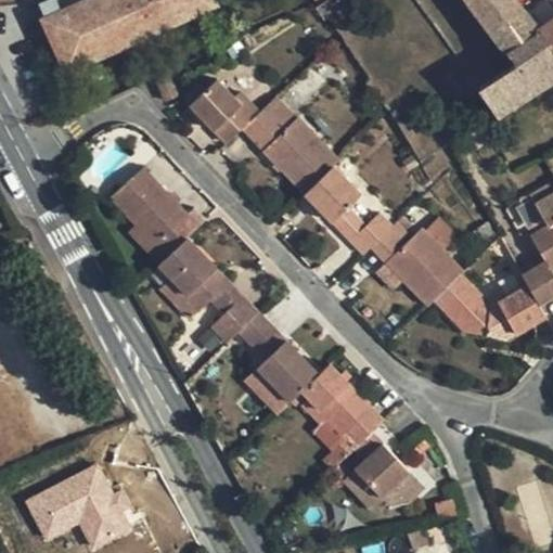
[(62,20),(46,26),(66,71),(210,3),(208,0),(107,0),(104,2),(103,0),(89,0),(60,14),(62,20)]
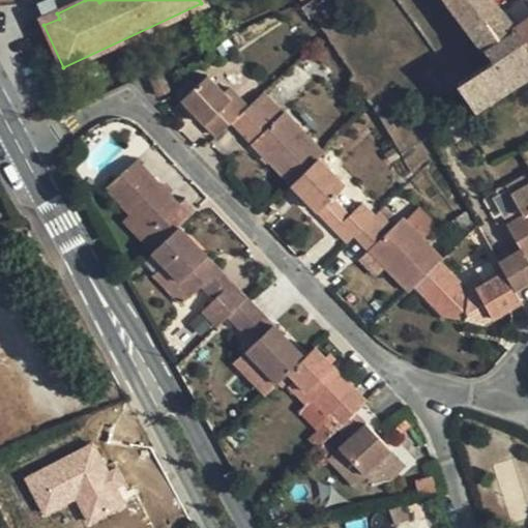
[(443,0),(468,32),(500,10),(492,0),(443,0)]
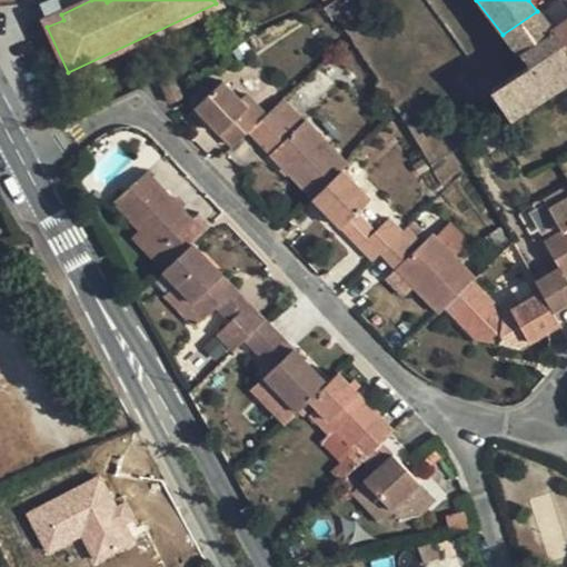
[(537,11),(503,35),(527,67),(493,90),(510,119),(566,82),(566,20),(553,31),(537,11)]
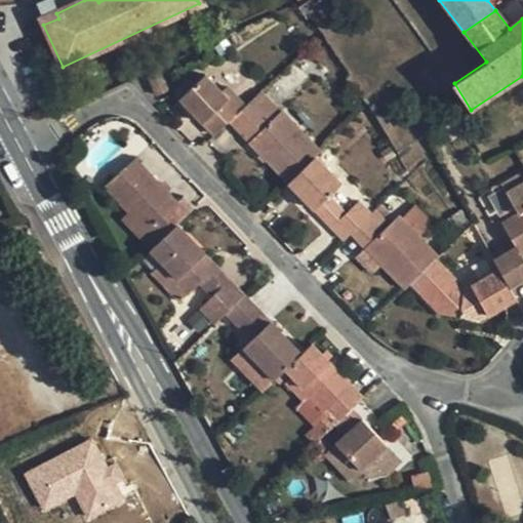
[(41,19),(43,25),(58,18),(56,13),(41,19)]
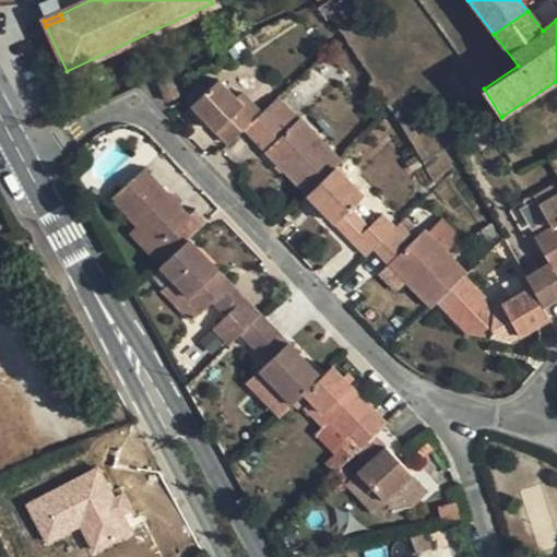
[(215,132),(241,107),(216,82),(191,107),(215,132)]
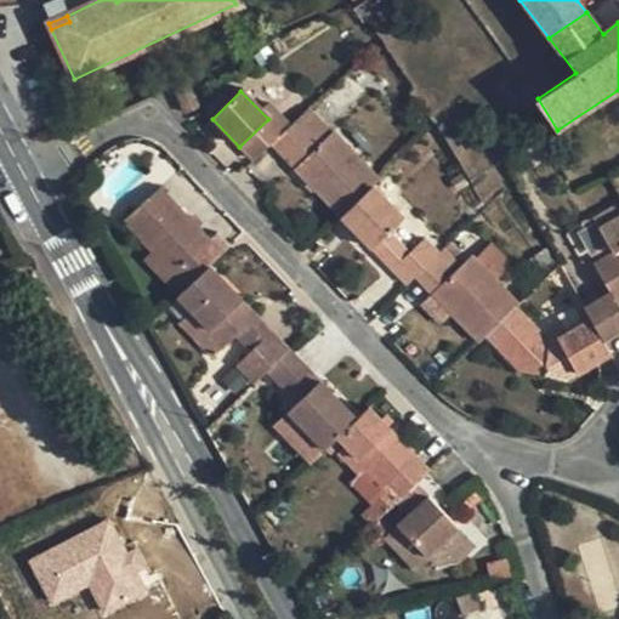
[(306,111),(296,119),(308,132),(283,158),(294,169),(330,136),(306,111)]
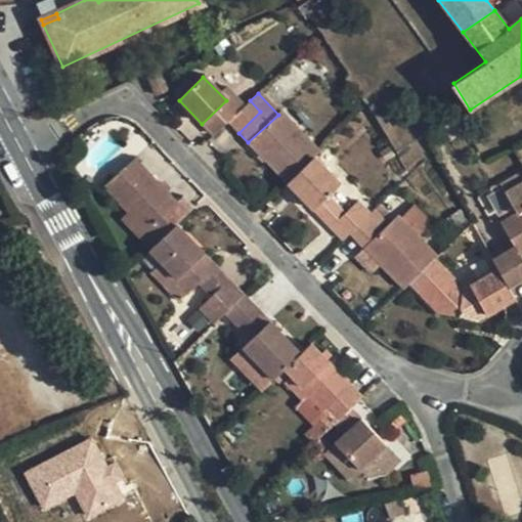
[(228,122),(237,113),(226,100),(202,124),(213,136),(228,122)]
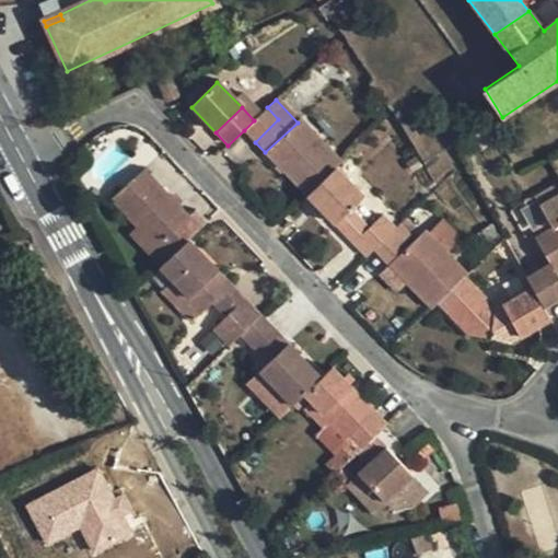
[(254,120),(244,130),(255,142),(278,119),(267,107),(254,120)]
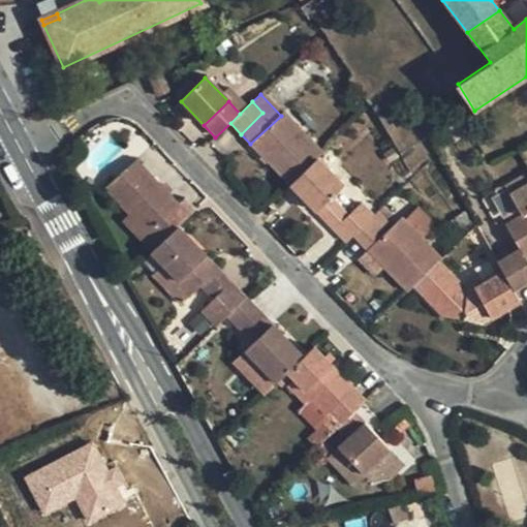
[(315,160),(321,154),(282,114),(281,116),(250,144),(289,185),(315,160)]
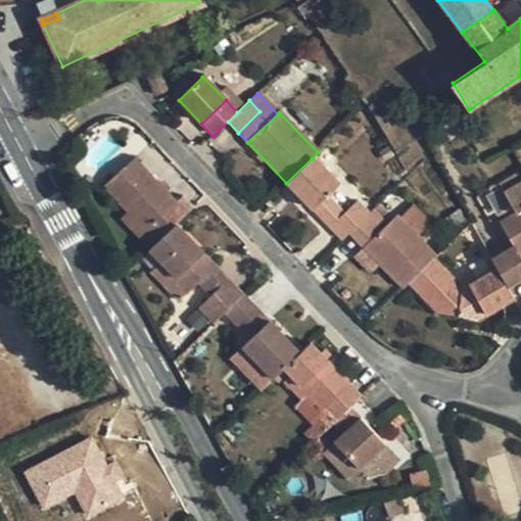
[(464,131),(457,117),(439,127),(448,140),(464,131)]
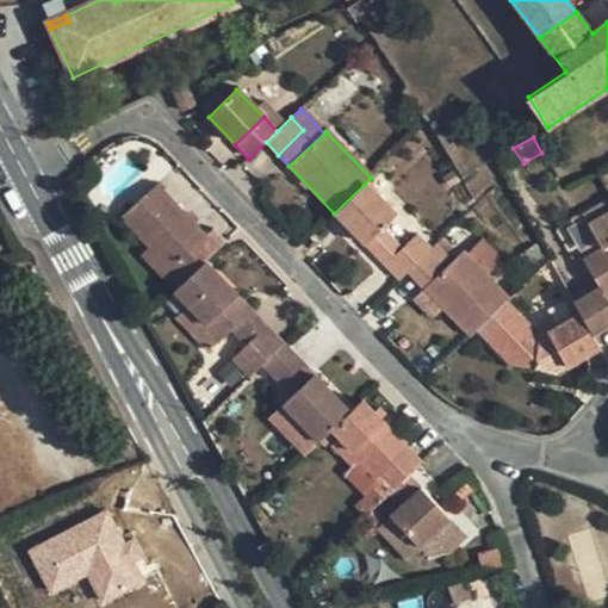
[(203,262),(217,249),(193,224),(184,215),(155,185),(141,198),(134,206),(121,218),(148,247),(181,283),(203,262)]
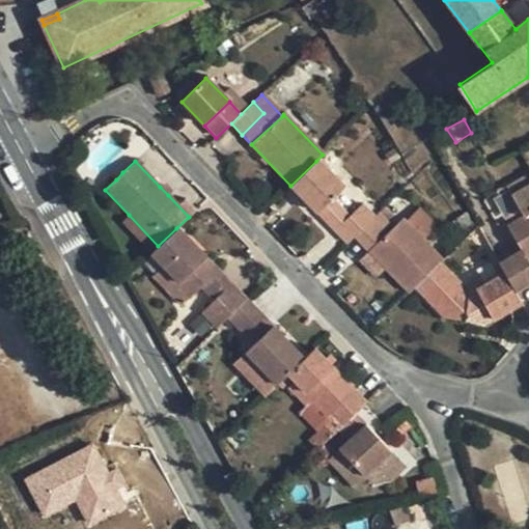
[(355,238),(372,220),(360,206),(347,217),(330,199),(342,188),(316,161),(290,186),(346,245),(355,238)]
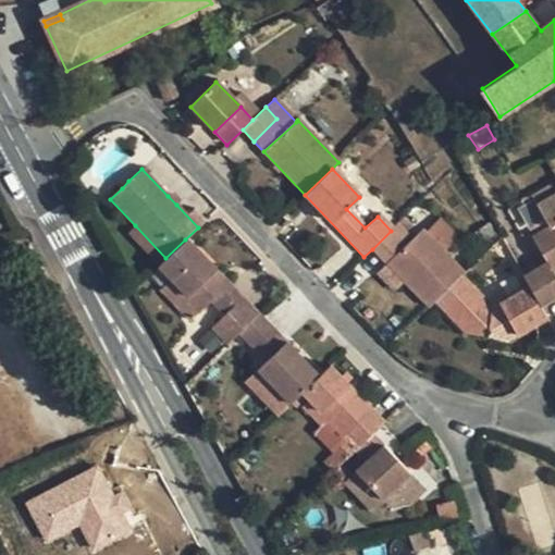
[(118,183),(122,188),(128,181),(125,177),(118,183)]
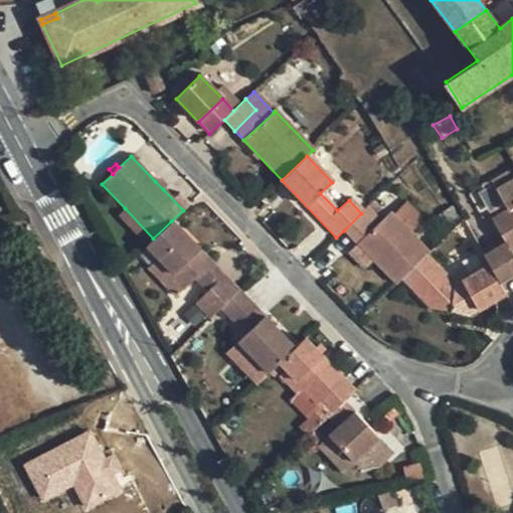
[(160,177),(155,181),(163,189),(167,184),(160,177)]
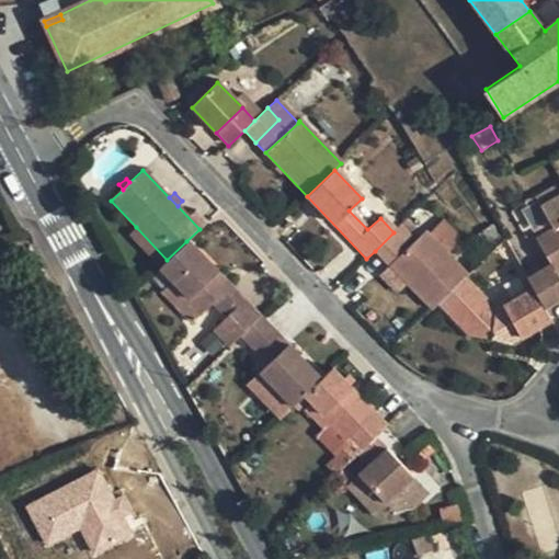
[(533,289),(544,308),(558,299),(558,277),(556,272),(558,270),(558,226),(536,240),(550,265),(527,278),(533,289)]
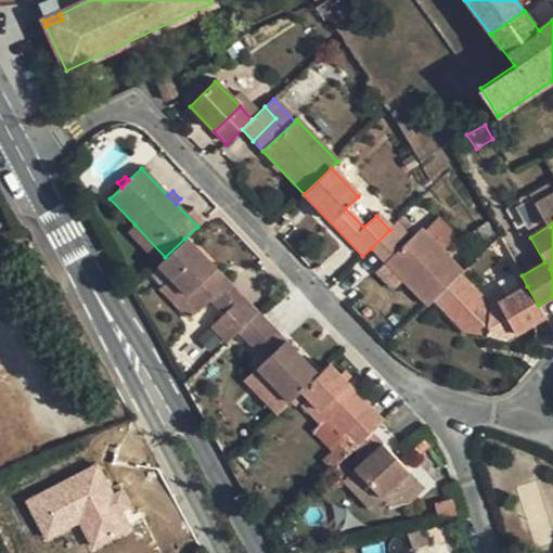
[(157,265),(165,257),(134,224),(127,232),(157,265)]
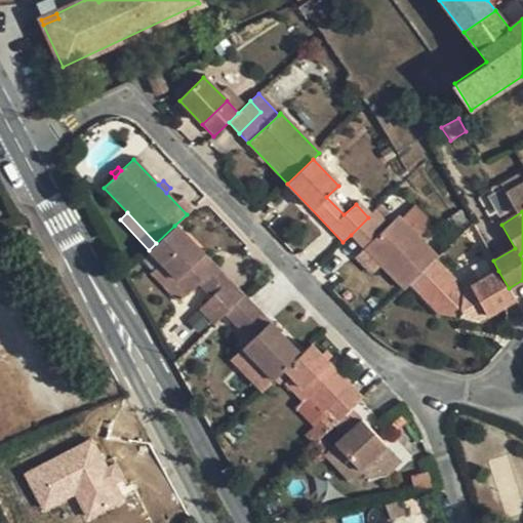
[(368,217),(351,235),(360,244),(378,226),(381,223),(372,213),(368,217)]
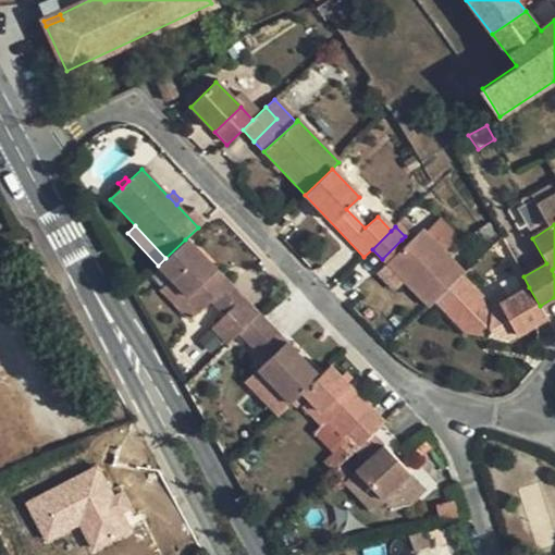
[(429,308),(435,301),(460,276),(464,274),(421,231),(406,245),(387,264),(429,308)]
